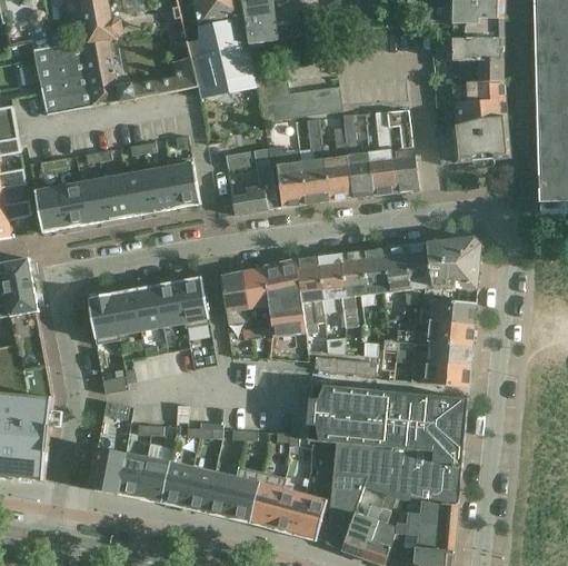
[(0,11),(3,23),(8,48),(32,42),(28,17),(23,0),(0,0),(0,11)]
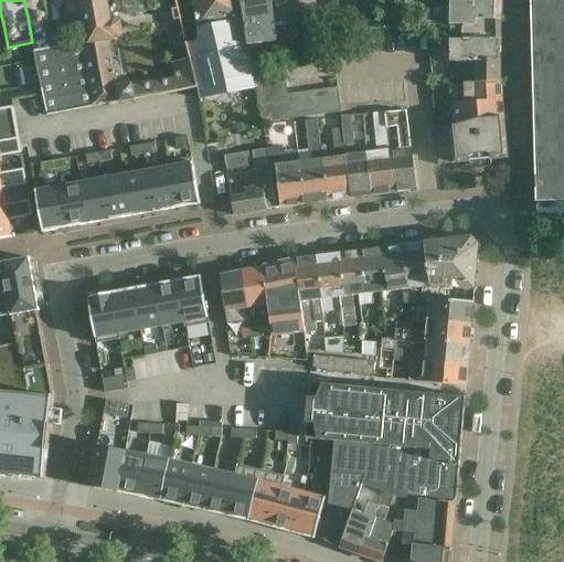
[(32,42),(34,52),(52,49),(43,0),(23,0),(28,17),(32,42)]
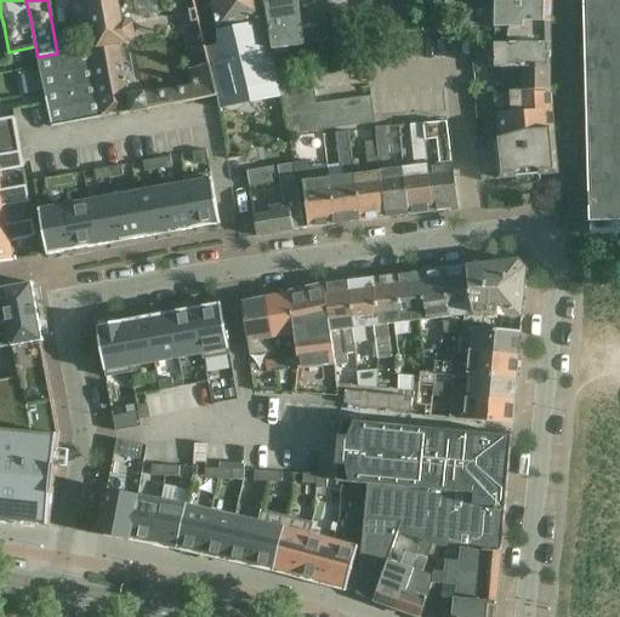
[(89,0),(97,45),(118,41),(125,40),(124,38),(129,36),(134,32),(131,21),(125,16),(120,17),(117,0),(89,0)]
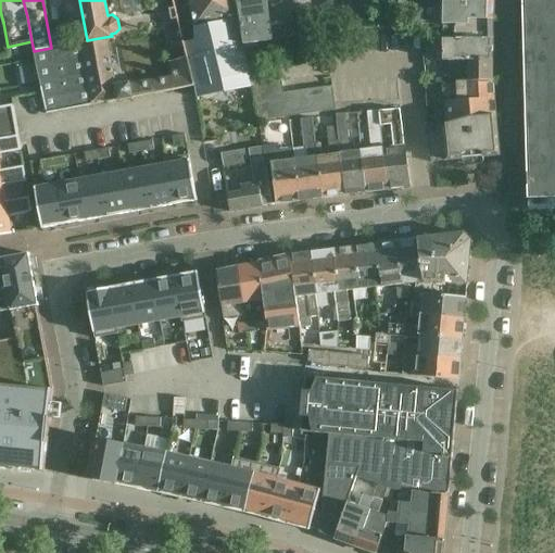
[(188,0),(194,25),(238,12),(236,0),(188,0)]
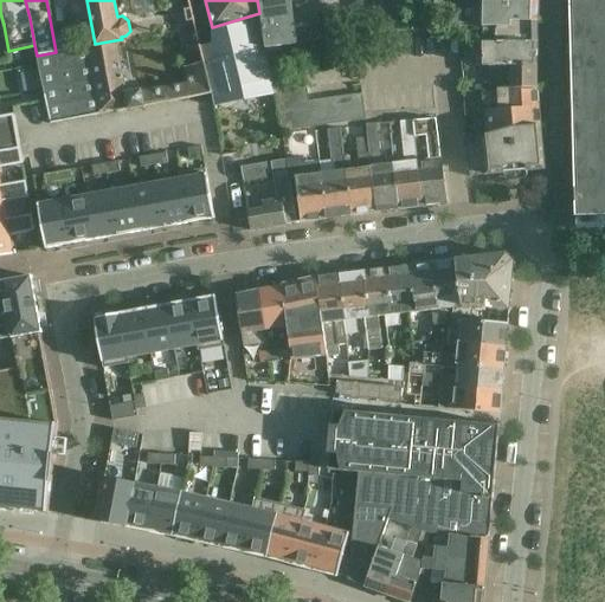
[(257,0),(259,13),(265,46),(296,41),(289,0),(257,0)]
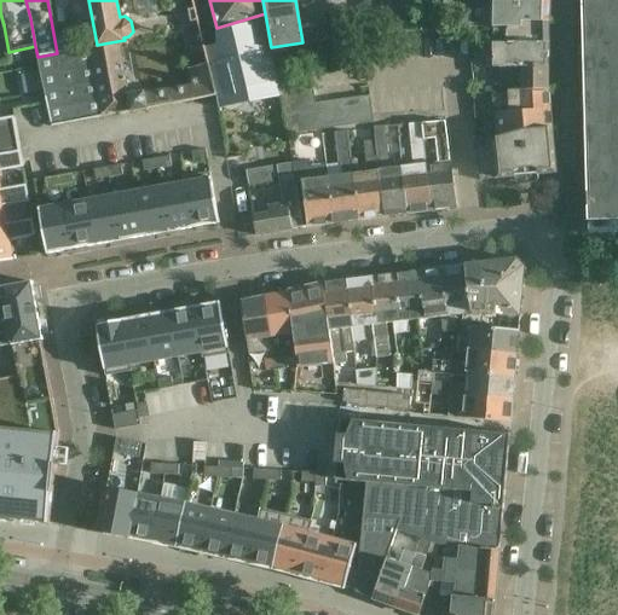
[(396,15),(393,0),(365,5),(367,19),(396,15)]
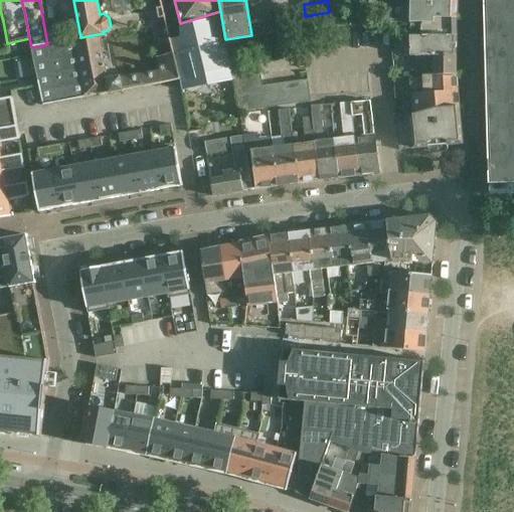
[(388,0),(388,22),(409,21),(432,20),(432,15),(457,15),(457,0),(388,0)]
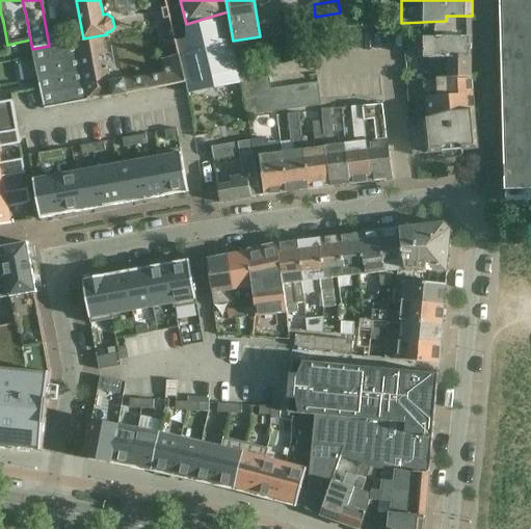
[(499,0),(504,205),(530,204),(530,0),(499,0)]
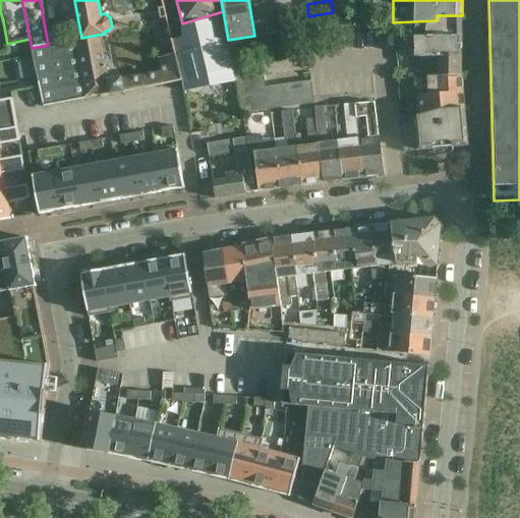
[(228,40),(223,11),(182,23),(183,36),(172,39),(174,50),(180,78),(182,89),(235,78),(234,76),(233,68),(234,68),(233,64),(228,40)]
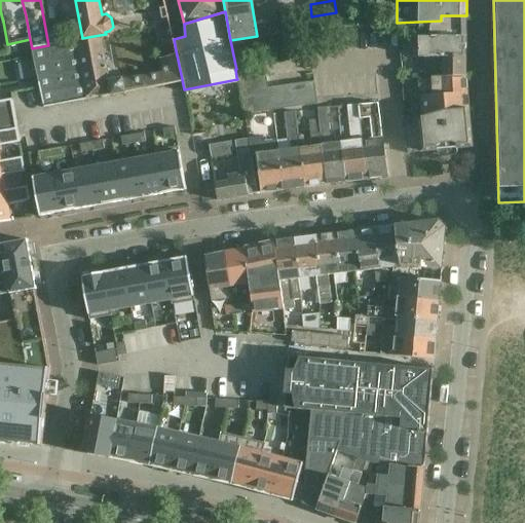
[(337,25),(336,12),(311,16),(313,28),(337,25)]
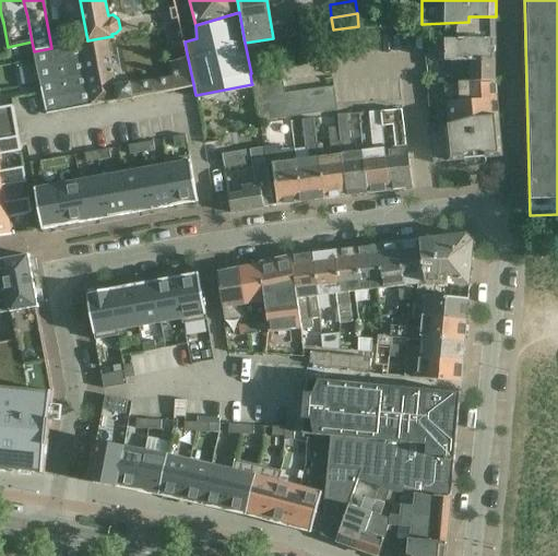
[(496,16),(469,16),(469,22),(444,23),(444,37),(495,37),(496,16)]
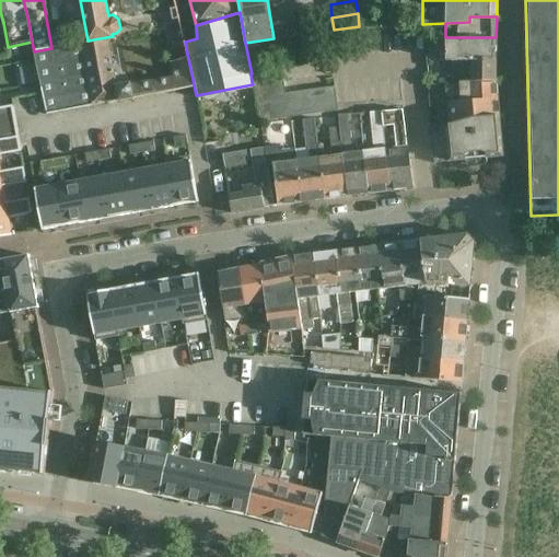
[(106,37),(88,41),(51,48),(34,51),(45,109),(118,96),(115,83),(106,37)]
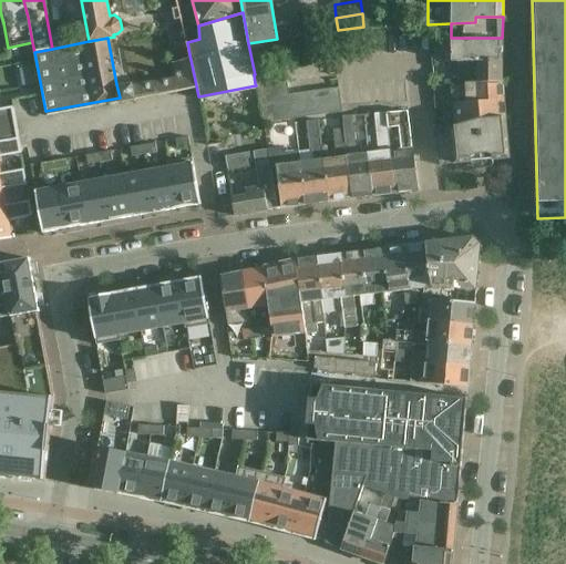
[(502,59),(502,38),(451,38),(451,60),(469,60),(469,68),(451,69),(452,82),(464,81),(475,80),(476,59),(502,59)]
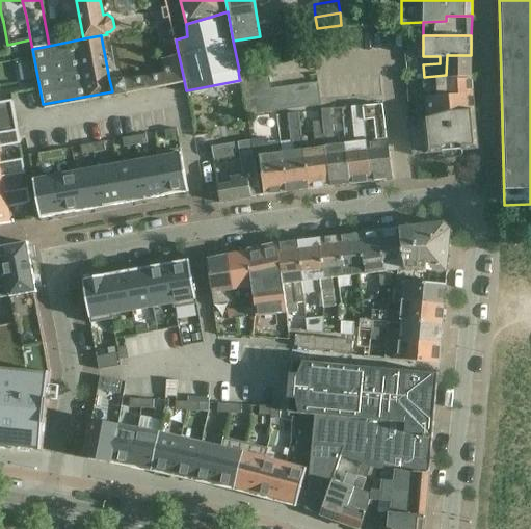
[(184,80),(178,51),(161,55),(164,70),(109,79),(112,91),(184,80)]
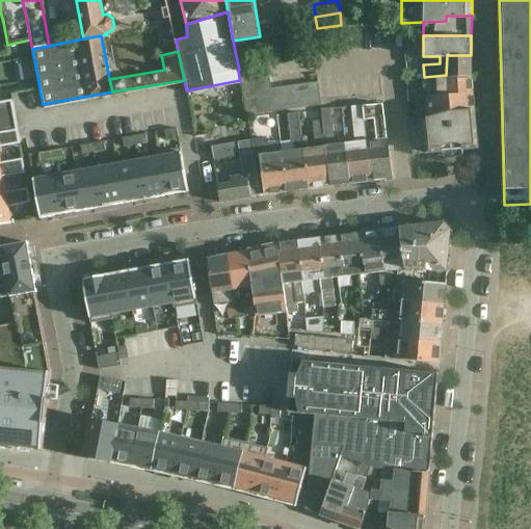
[(446,75),(471,74),(471,55),(447,55),(446,75)]
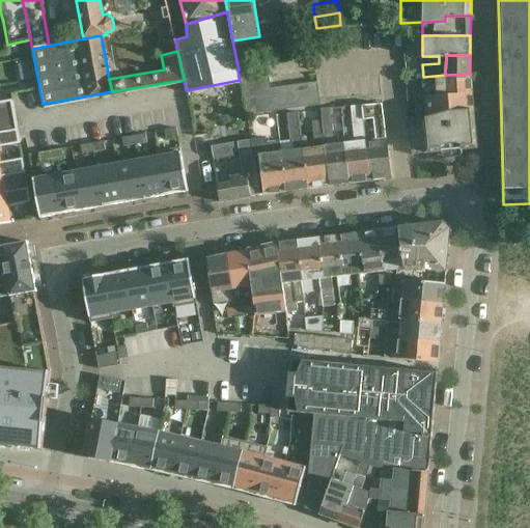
[(268,74),(267,61),(238,65),(239,70),(238,70),(239,78),(268,74)]
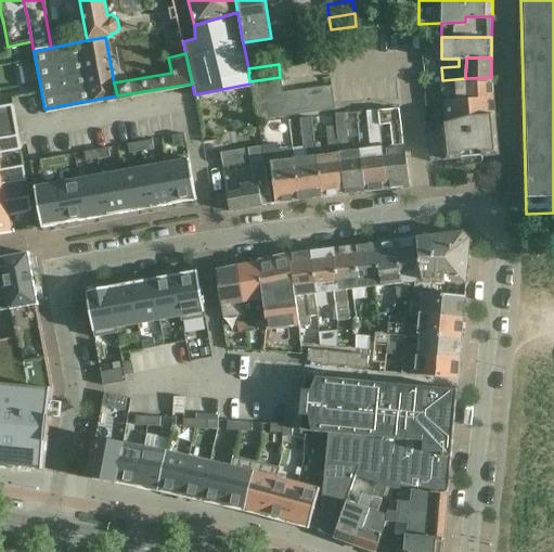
[(285,114),(282,90),(280,77),(249,81),(250,84),(256,118),(257,118),(265,117),(285,114)]
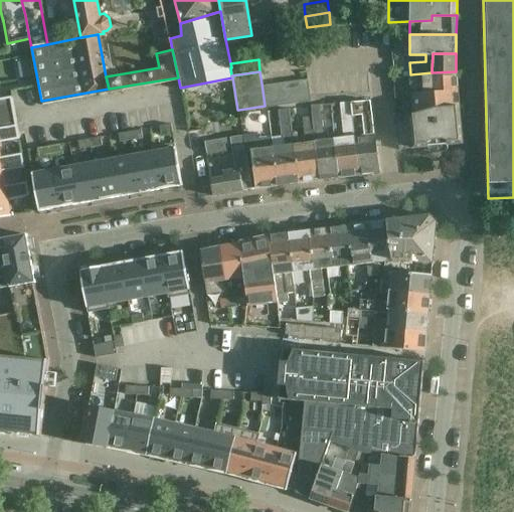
[(457,88),(456,71),(432,72),(421,73),(422,81),(404,82),(405,92),(457,88)]
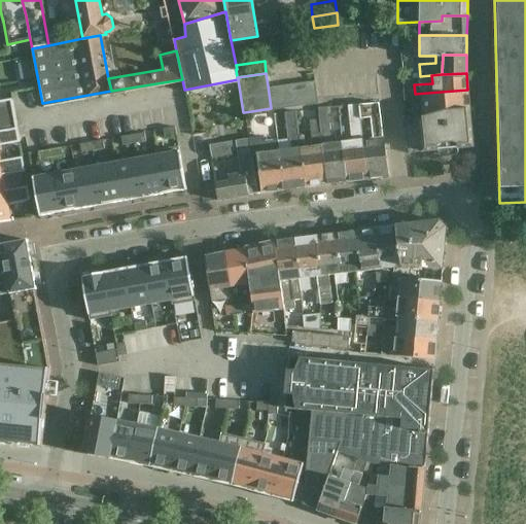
[(317,102),(314,78),(313,78),(313,79),(291,82),(294,105),(317,102)]
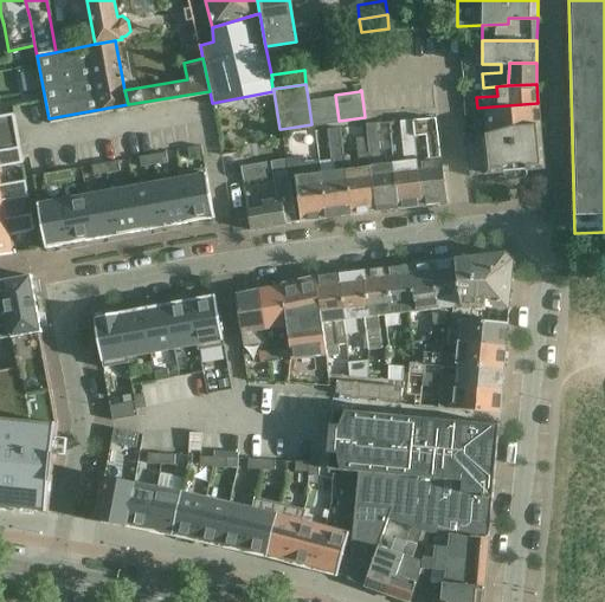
[(339,121),(335,95),(322,96),(326,123),(339,121)]
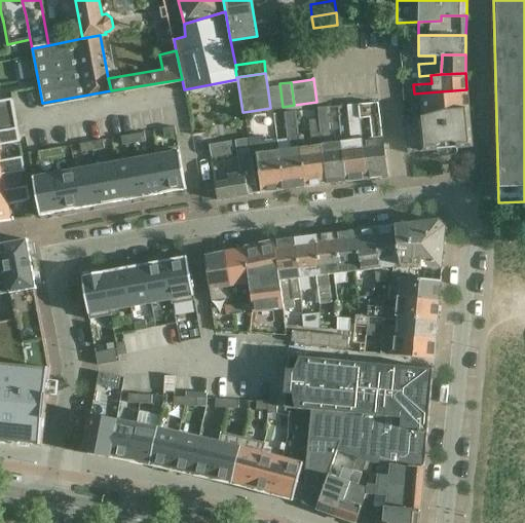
[(283,107),(279,83),(267,85),(270,108),(283,107)]
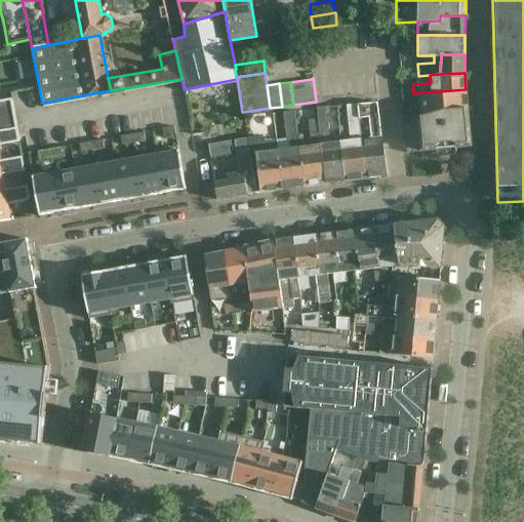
[(467,106),(466,89),(413,93),(414,107),(420,106),(421,113),(467,106)]
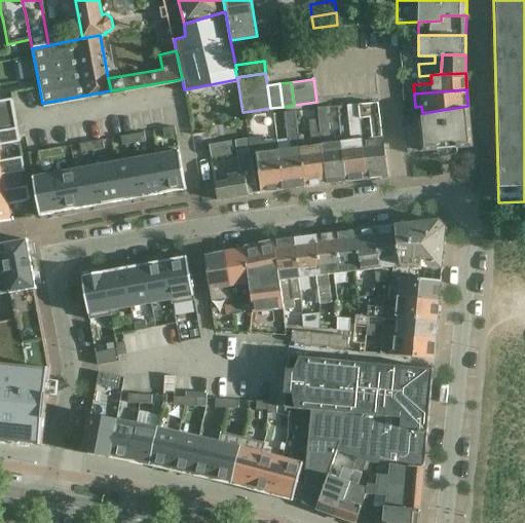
[(0,129),(16,127),(11,97),(0,99),(0,129)]
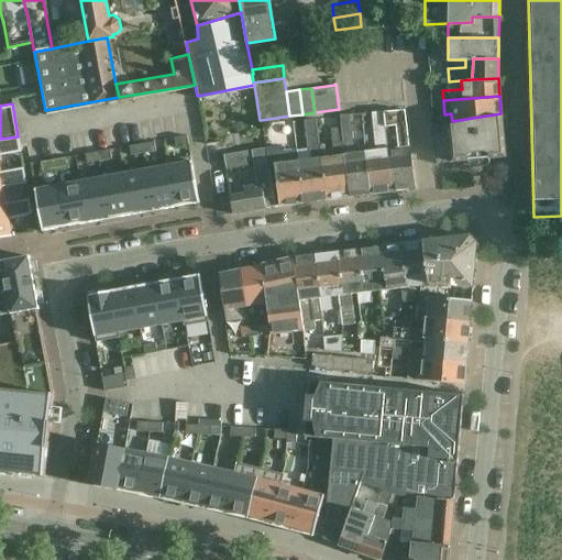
[(414,187),(405,108),(397,109),(383,110),(386,147),(385,147),(390,190),(414,187)]
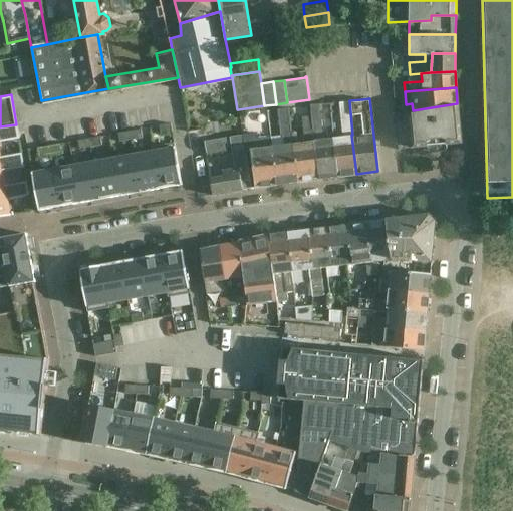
[(352,135),(349,100),(338,101),(341,135),(331,136),(336,176),(356,174),(351,135),(352,135)]
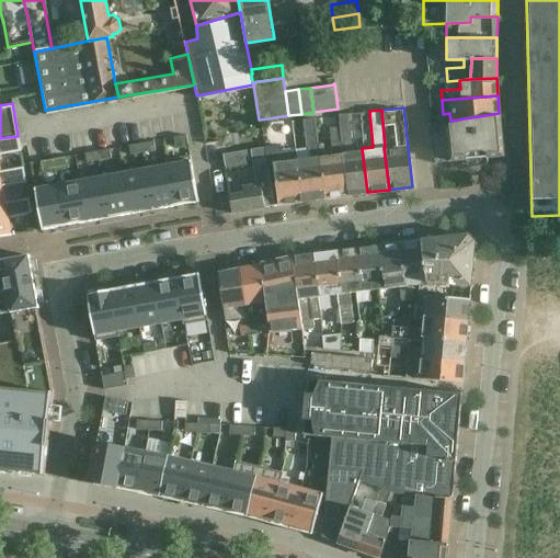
[(352,149),(349,112),(338,113),(339,125),(340,131),(341,154),(346,194),(367,192),(362,148),(352,149)]
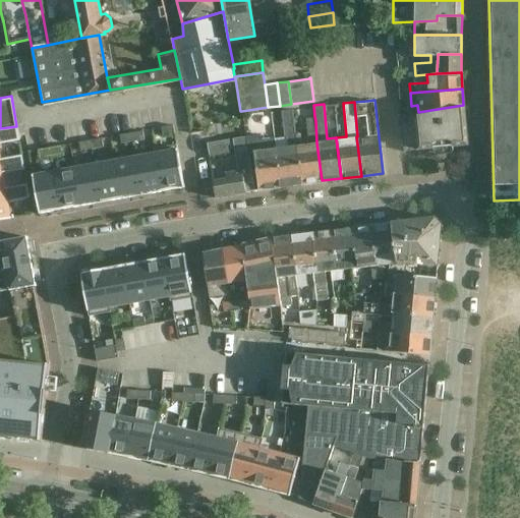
[(400,122),(403,150),(467,144),(463,105),(418,112),(415,120),(400,122)]
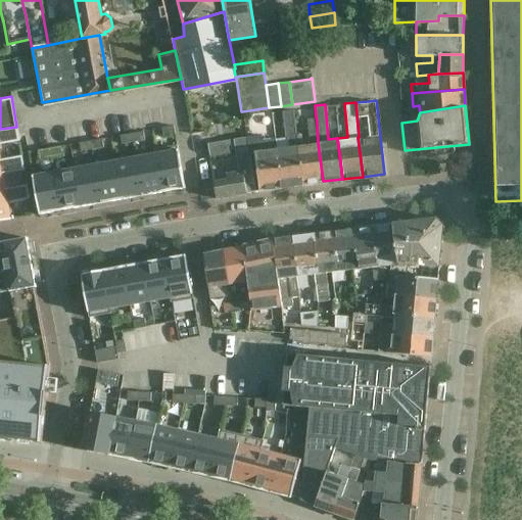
[(296,134),(293,108),(282,110),(285,136),(289,136),(290,146),(278,147),(277,137),(275,137),(281,187),(301,184),(296,134)]
